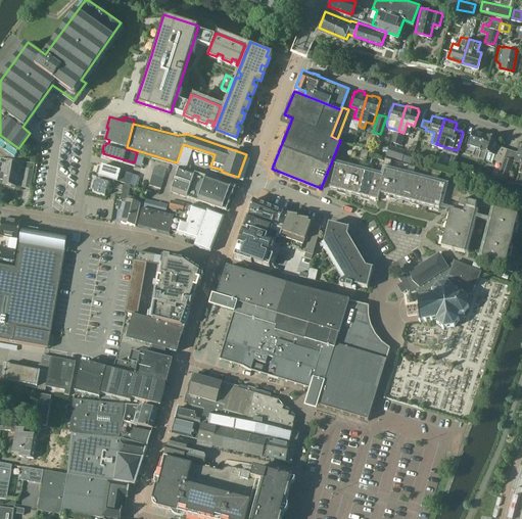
[(469,134),(466,143),(474,145),(472,153),(477,155),(485,132),(472,128),(470,134),(469,134)]
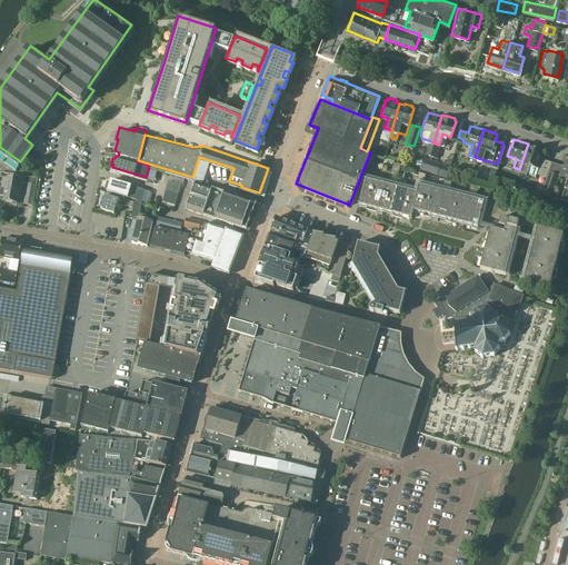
[(428,141),(425,151),(435,155),(438,145),(428,141)]
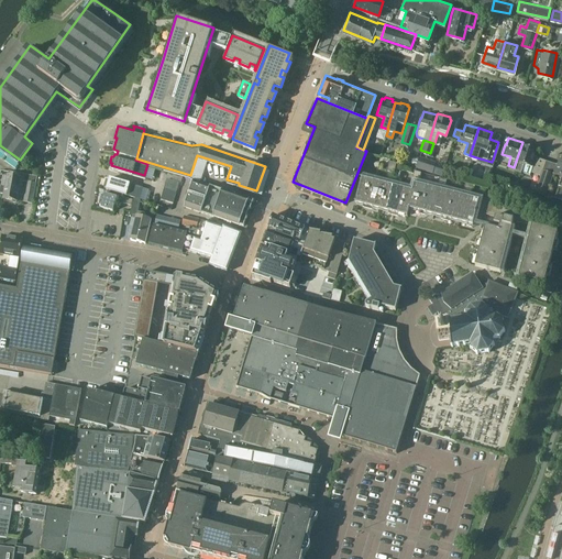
[(522,142),(514,167),(520,170),(529,173),(530,170),(540,173),(541,167),(544,157),(535,154),(533,154),(536,146),(522,142)]
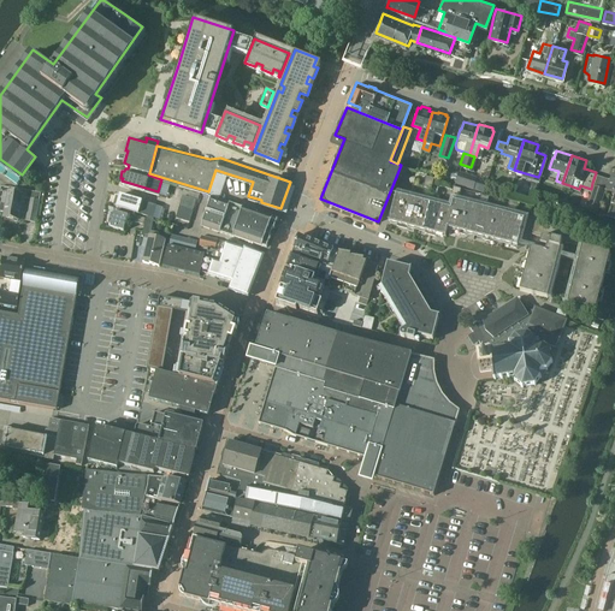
[(596,172),(592,183),(604,187),(613,189),(605,211),(605,212),(613,214),(614,207),(614,170),(611,168),(609,177),(607,176),(596,172)]
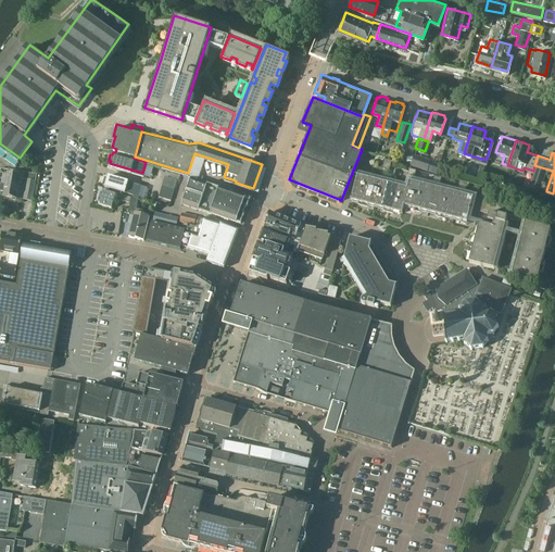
[(414,153),(411,163),(427,168),(430,158),(414,153)]
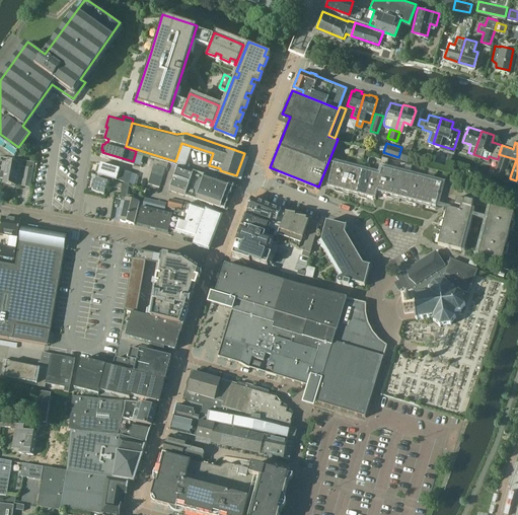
[(357,154),(357,155),(363,156),(365,147),(359,146),(357,154)]
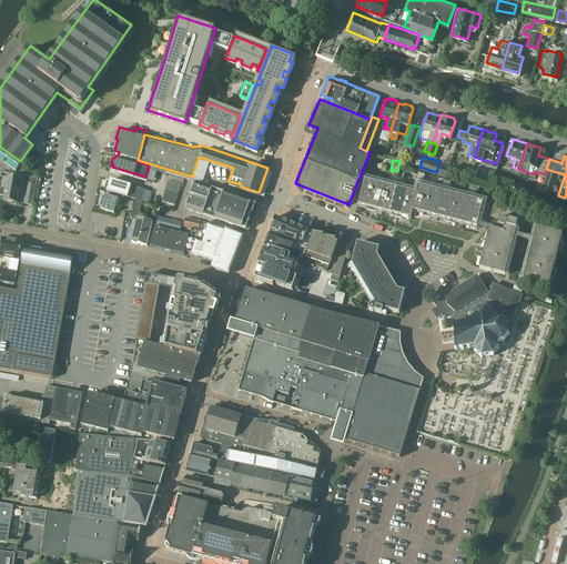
[(545,174),(539,190),(549,192),(557,172),(546,169),(545,174)]
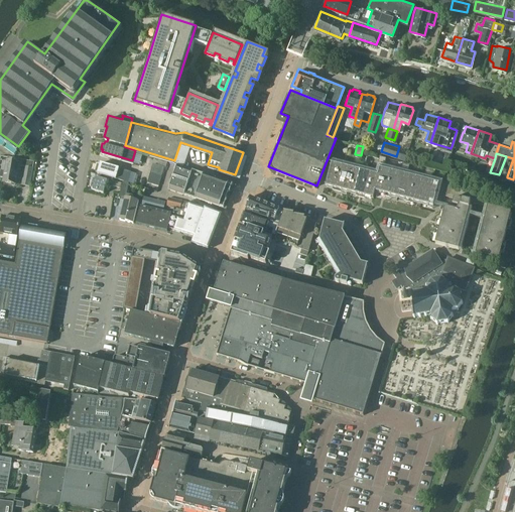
[(1,166),(0,173),(4,173),(3,178),(15,180),(16,171),(18,171),(20,163),(24,163),(24,162),(32,164),(33,158),(22,156),(21,156),(13,154),(12,157),(7,156),(5,167),(1,166)]
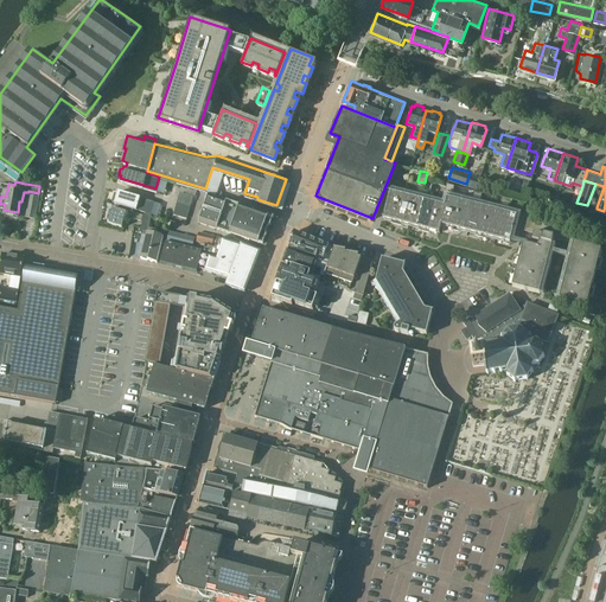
[(389,186),(382,215),(439,229),(440,221),(509,238),(510,236),(511,228),(512,224),(516,213),(516,211),(446,192),(445,200),(389,186)]
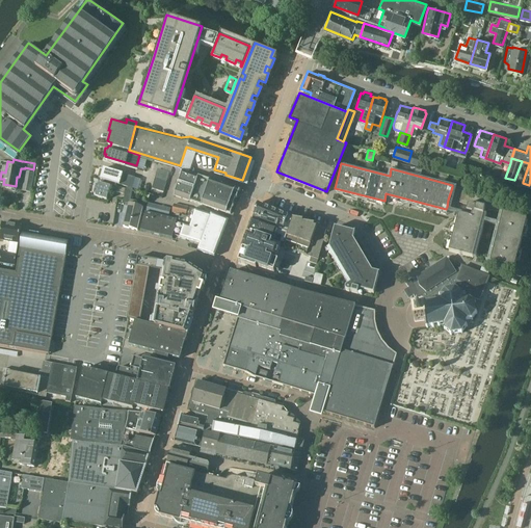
[(100,176),(102,176),(111,179),(131,184),(134,174),(103,164),(102,166),(100,166),(98,173),(100,173),(100,176)]
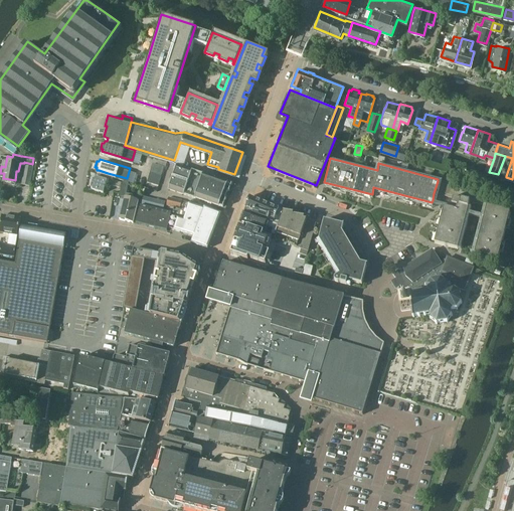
[(149,169),(160,172),(163,163),(152,160),(149,169)]
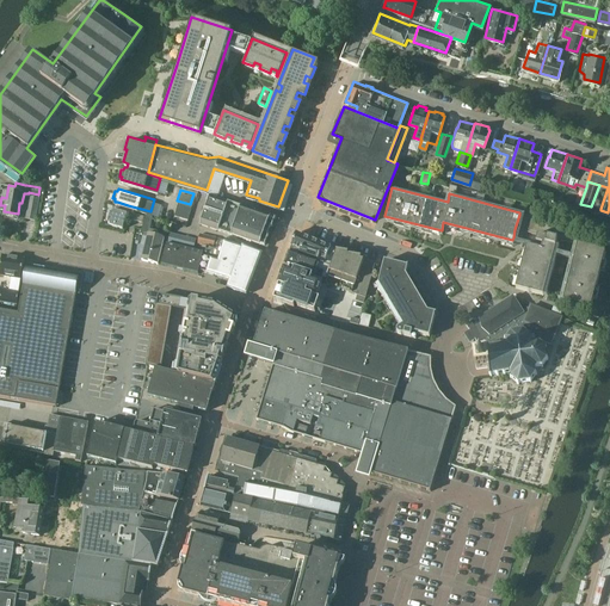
[(265,242),(276,215),(209,191),(199,220),(265,242)]
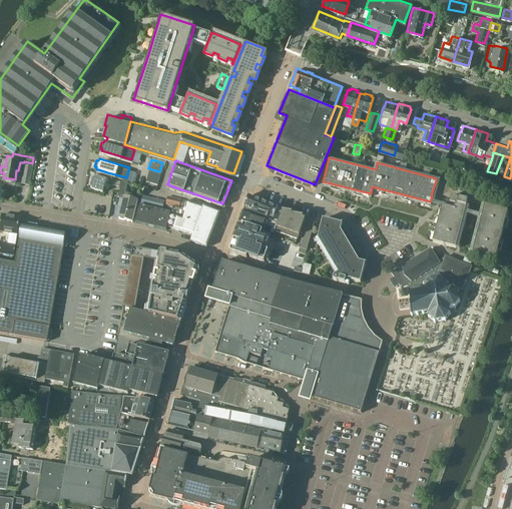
[(24,162),(21,180),(29,181),(32,163),(24,161),(24,162)]
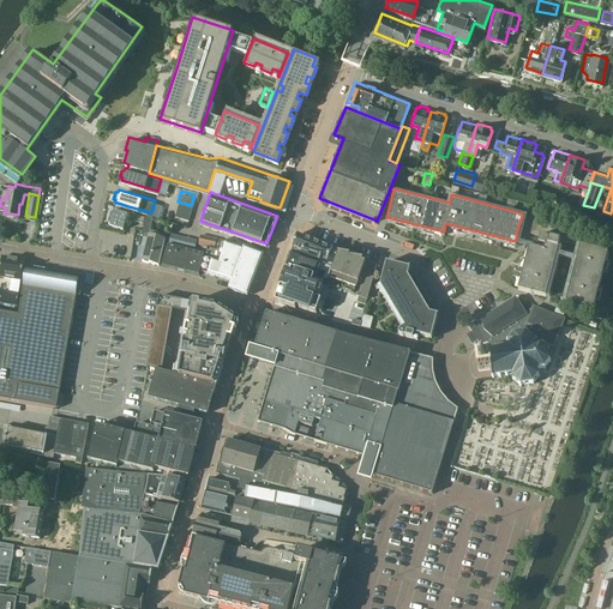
[(191,205),(178,202),(175,213),(188,217),(191,205)]
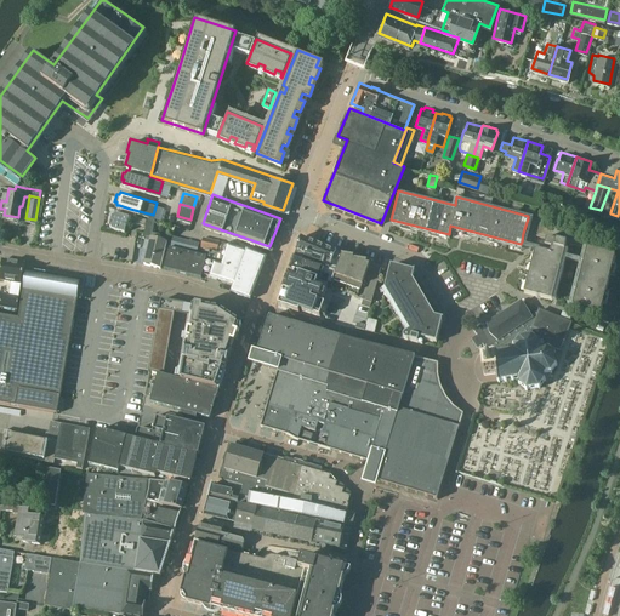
[(130,209),(119,205),(117,210),(115,209),(114,212),(112,211),(109,218),(112,220),(111,224),(124,229),(130,209)]
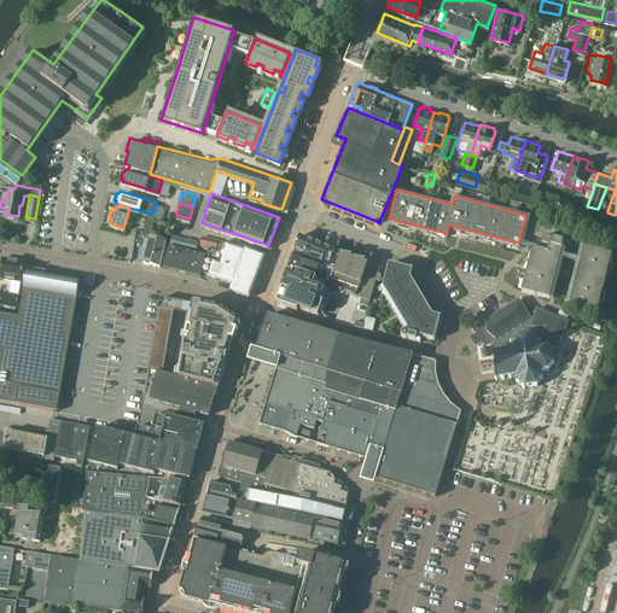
[(143,260),(158,263),(166,237),(157,234),(158,229),(150,227),(153,216),(146,214),(141,232),(149,234),(143,260)]
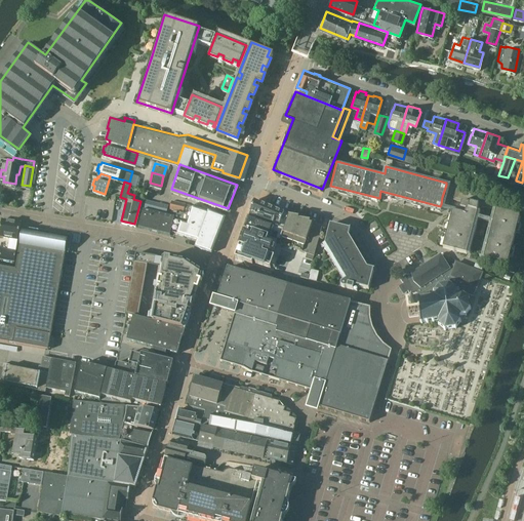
[(452,207),(451,208),(442,244),(467,250),(479,203),(490,206),(493,195),(455,186),(453,196),(461,199),(459,204),(466,206),(465,211),(452,207)]
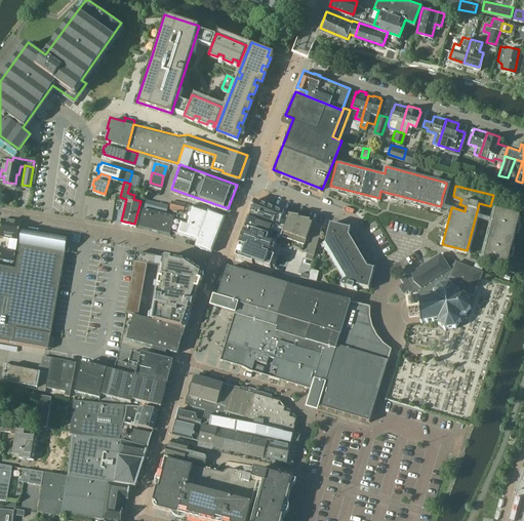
[(146,197),(144,206),(164,211),(166,202),(146,197)]
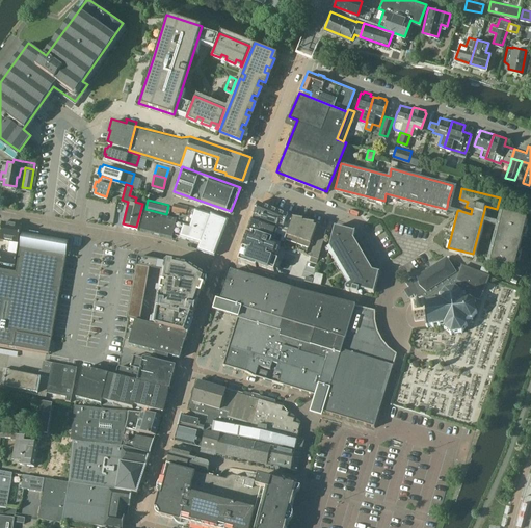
[(255,212),(253,217),(287,230),(292,215),(288,213),(289,212),(259,200),(254,212),(255,212)]
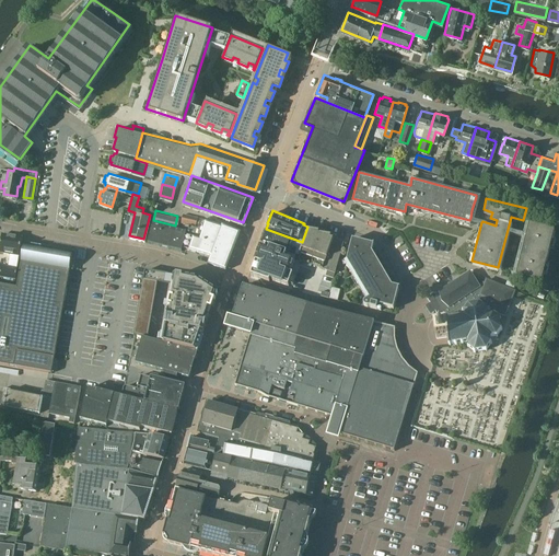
[(196,223),(197,215),(183,211),(181,220),(196,223)]
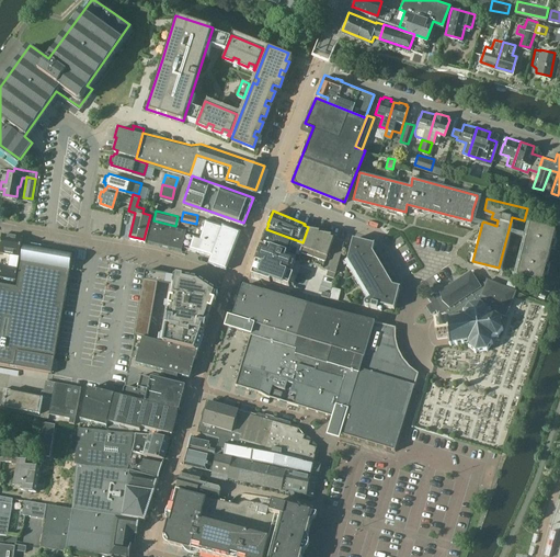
[(201,237),(232,248),(239,229),(221,223),(221,224),(201,217),(197,226),(190,223),(187,229),(194,230),(201,237)]
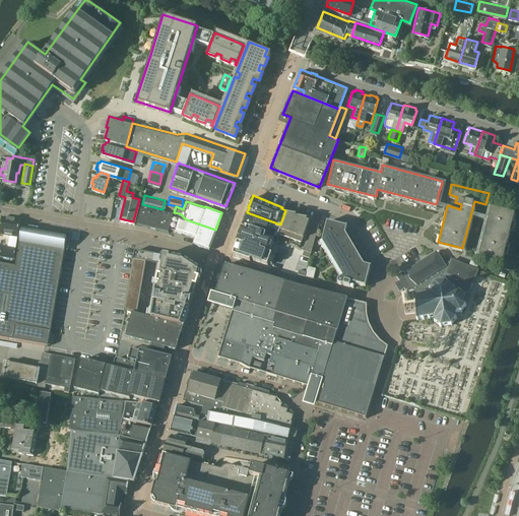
[(172,212),(141,204),(136,221),(168,230),(172,212)]
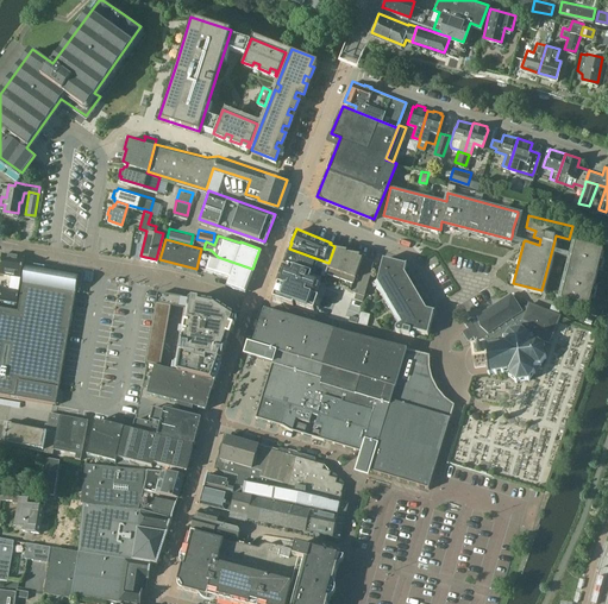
[(602,246),(575,240),(561,296),(588,303),(602,246)]
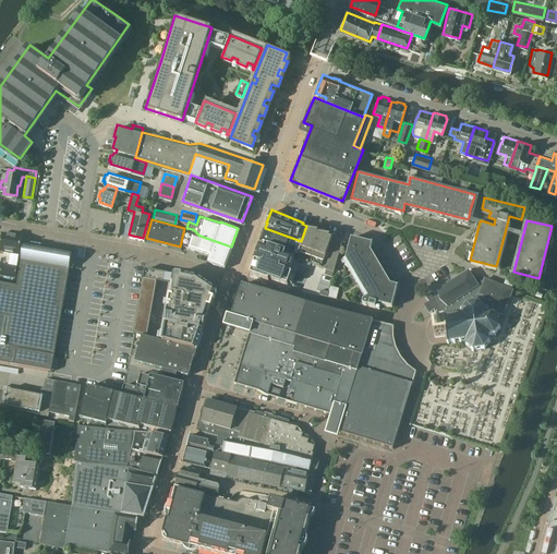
[(310,226),(307,226),(302,241),(298,253),(297,255),(333,268),(341,238),(322,231),(322,230),(318,230),(310,227),(310,226)]
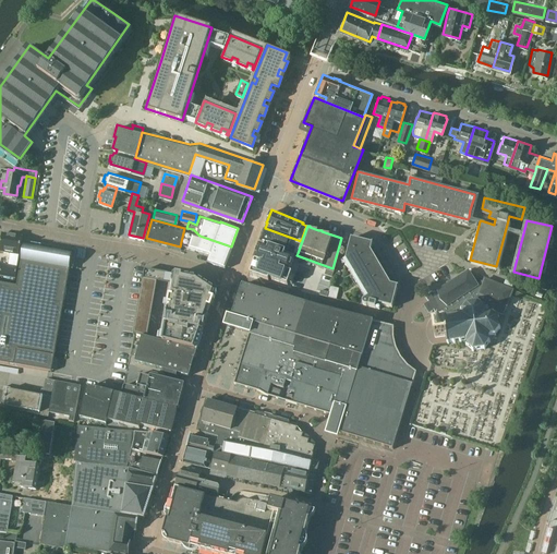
[(208,252),(206,259),(223,265),(231,247),(200,236),(193,229),(186,228),(181,243),(208,252)]
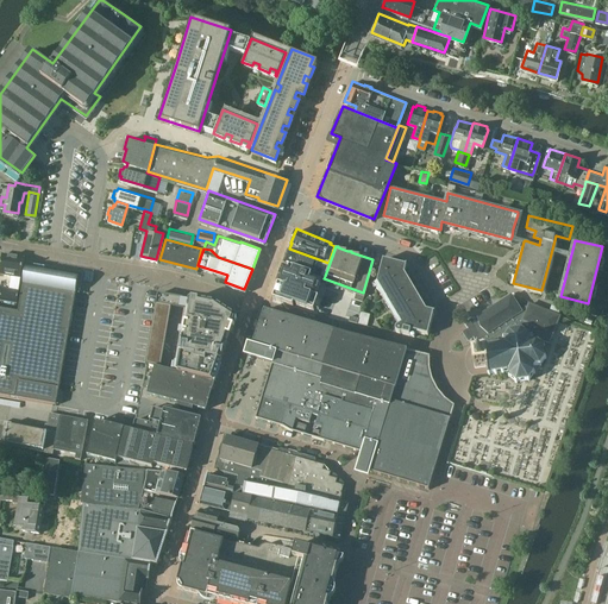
[(330,263),(328,263),(289,249),(284,260),(325,275),(330,263)]
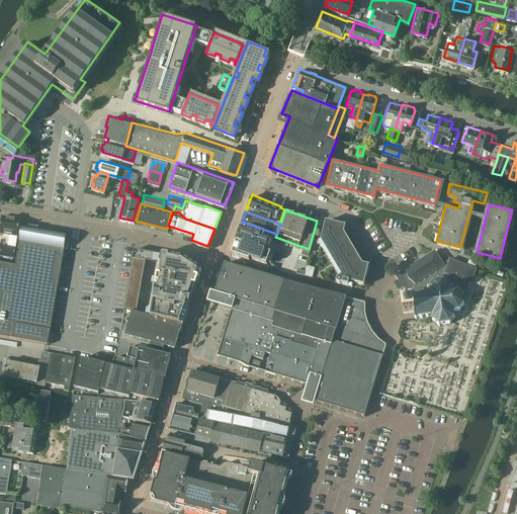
[(1,213),(0,219),(0,230),(17,233),(20,217),(1,213)]
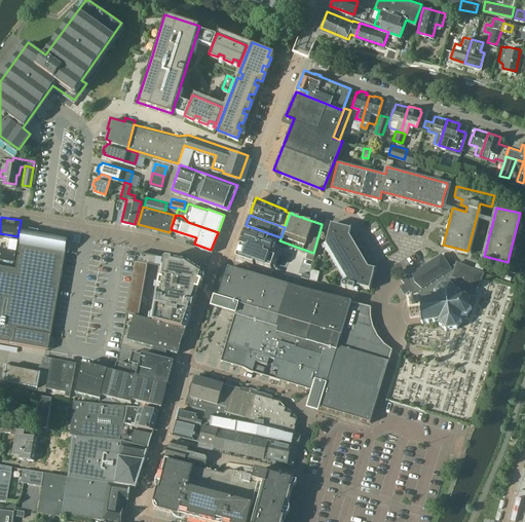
[(345,276),(342,278),(341,280),(341,281),(340,281),(340,282),(341,283),(341,284),(342,284),(357,288),(358,284),(369,287),(374,266),(368,264),(348,232),(350,226),(330,221),(325,240),(345,276)]
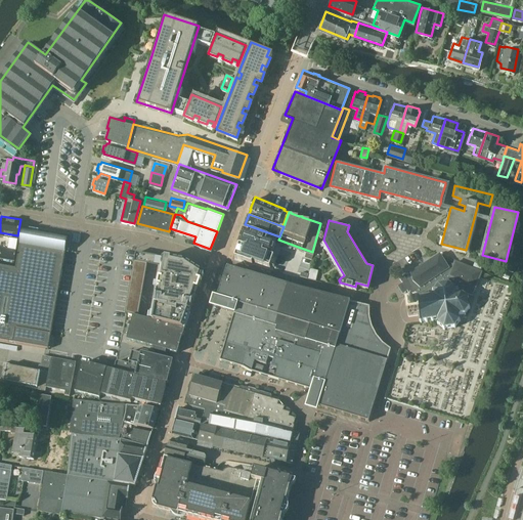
[(278,241),(279,237),(246,225),(245,228),(243,227),(237,241),(238,241),(233,254),(251,260),(252,258),(269,264),(273,253),(271,252),(275,240),(277,241),(278,241)]
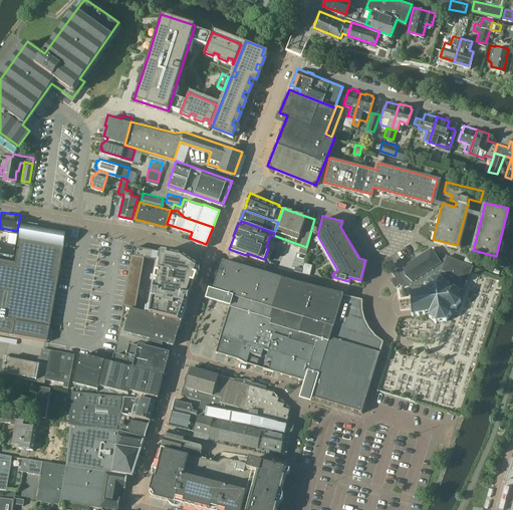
[(21,222),(14,260),(0,257),(0,330),(46,339),(65,230),(21,222)]
